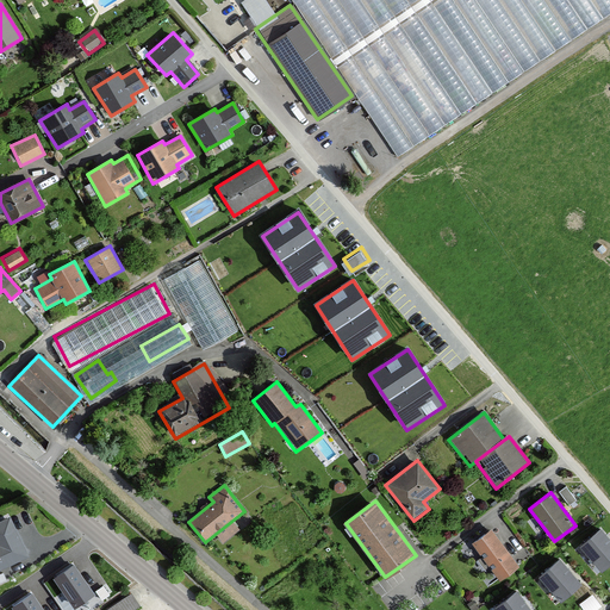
[(0,570),(30,556),(12,518),(0,524),(0,570)]
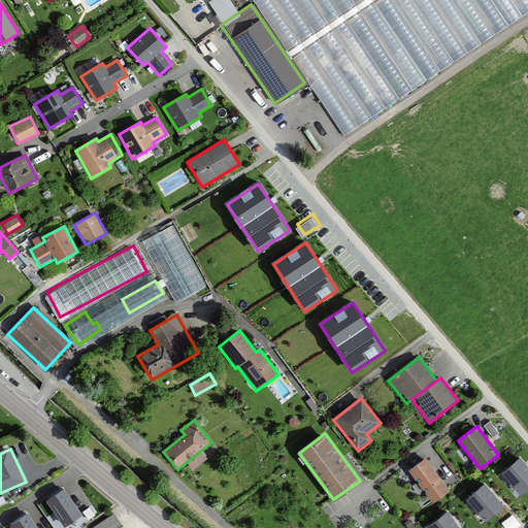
[(433,503),(450,491),(426,459),(409,471),(433,503)]
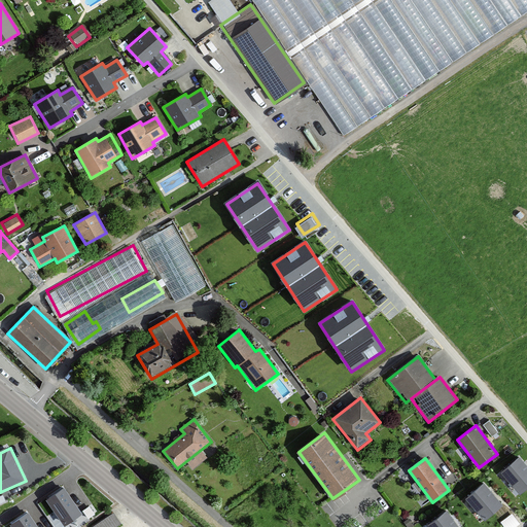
[(526,488),(526,467),(519,458),(502,473),(520,494),(526,488)]
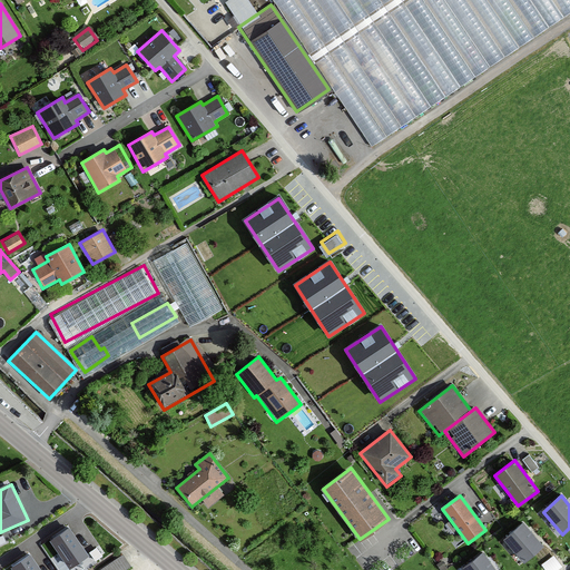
[(542,547),(523,524),(504,540),(524,562),(542,547)]
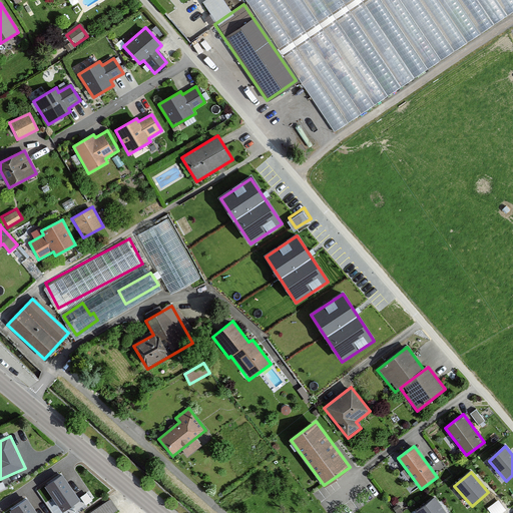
[(79,500),(62,476),(46,487),(63,512),(79,500)]
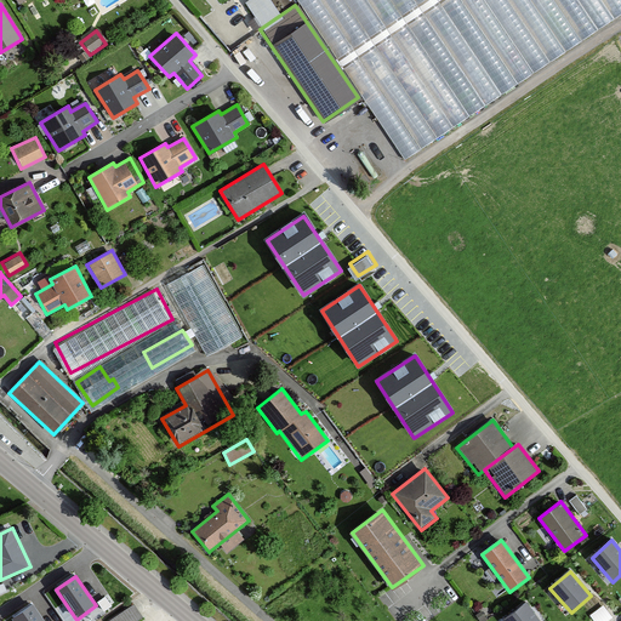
[(110,616),(113,620),(131,620),(144,613),(136,599),(110,616)]
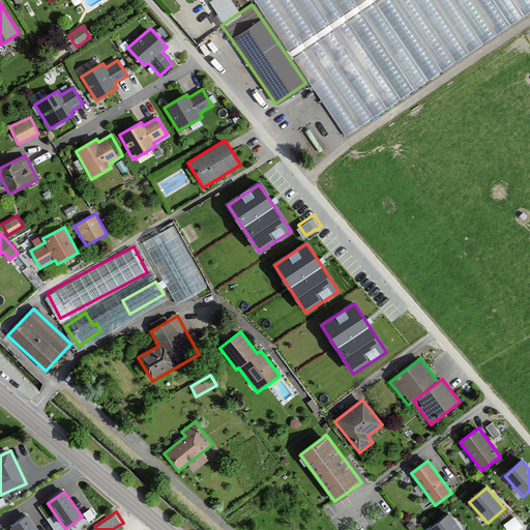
[(510,529),(513,529),(524,524),(517,512),(505,521),(510,529)]
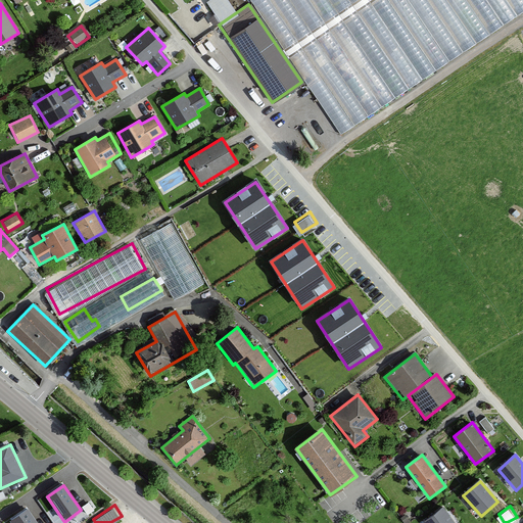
[(454,522),(443,509),(425,522),(426,522),(454,522)]
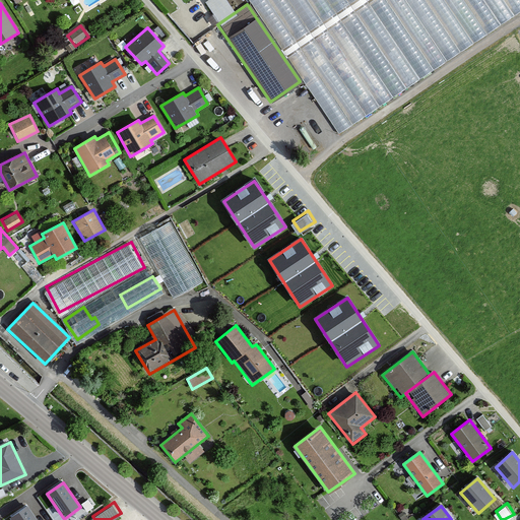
[(36,519),(27,508),(11,519),(36,519)]
